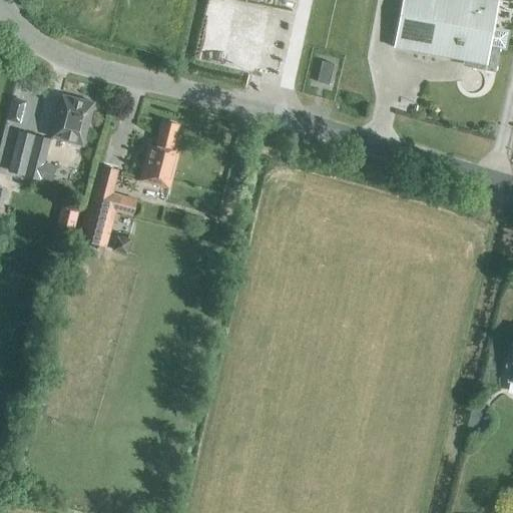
[(472,67),(493,71),(497,48),(503,49),(506,33),(492,30),(497,2),(488,0),(401,0),(393,48),(473,63),(472,67)]
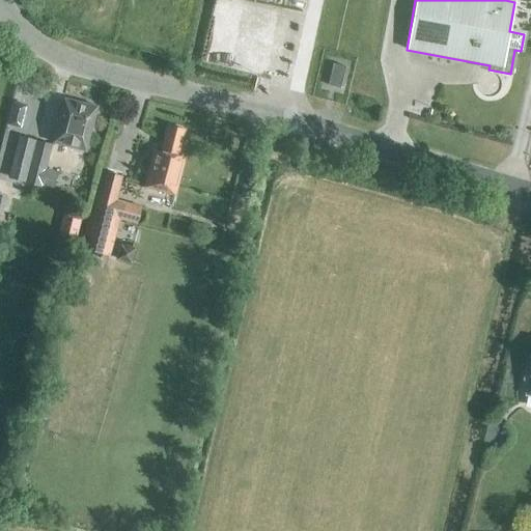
[(339,89),(344,67),(333,64),(328,86),(339,89)]
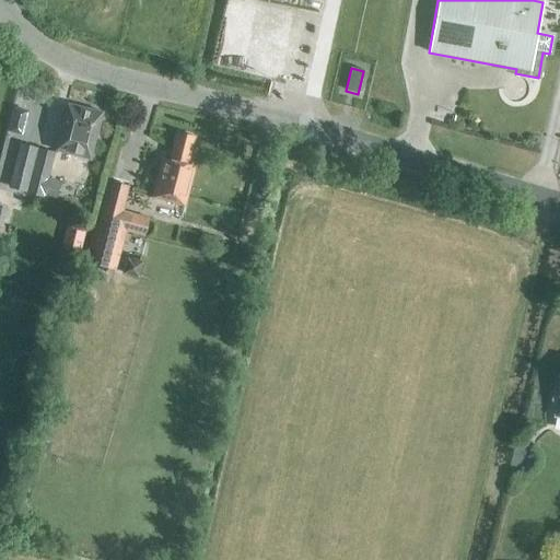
[(25,131),(32,108),(18,104),(11,128),(25,131)]
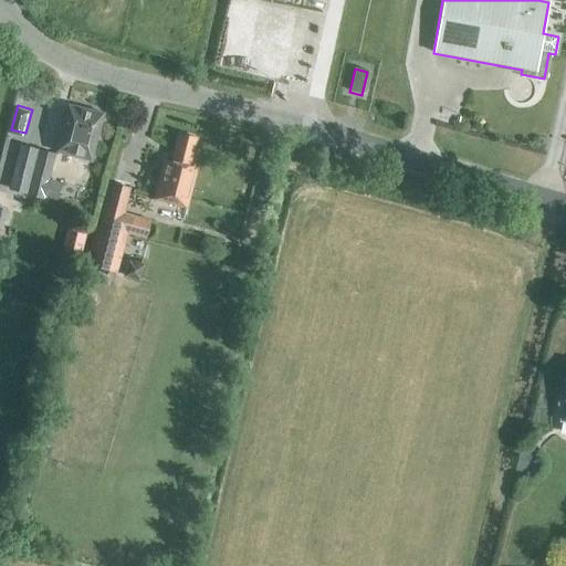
[(91,163),(95,143),(103,114),(66,106),(54,154),(76,158),(76,161),(86,164),(88,163),(91,163)]
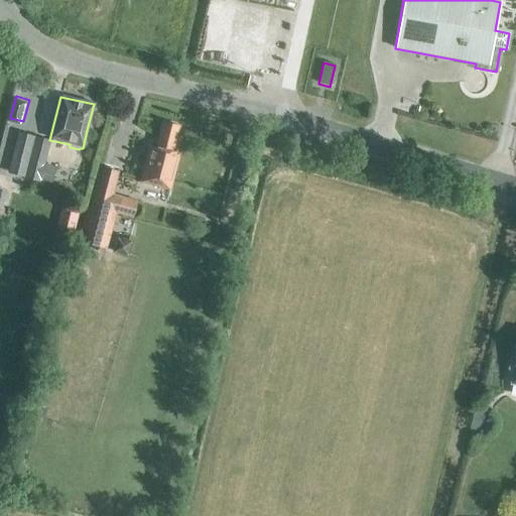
[(171,153),(178,127),(162,123),(155,149),(149,147),(140,182),(169,189),(178,154),(171,153)]
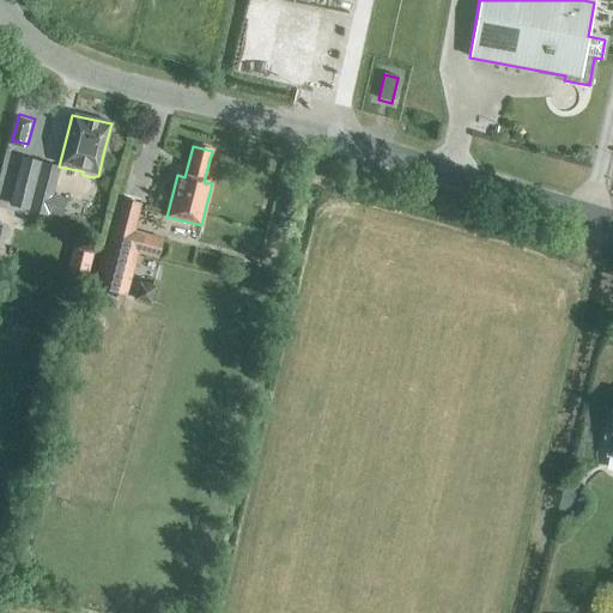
[(61,218),(66,199),(52,195),(59,169),(22,158),(10,206),(61,218)]
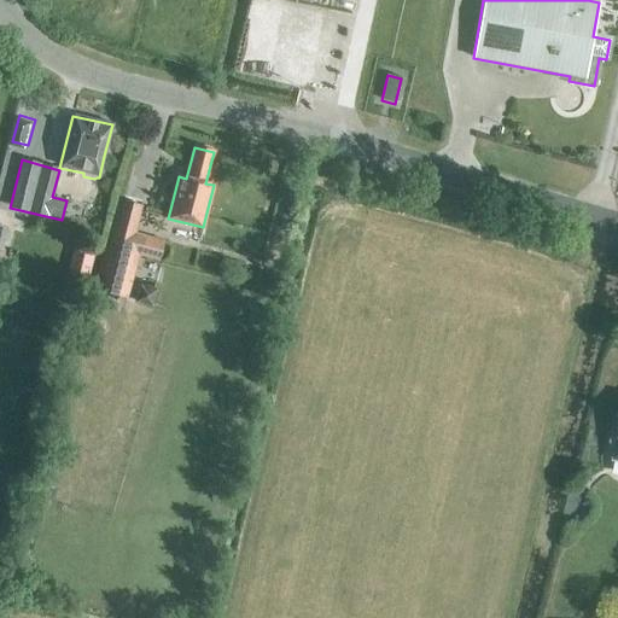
[(159,262),(164,242),(135,233),(143,207),(117,199),(93,289),(99,290),(95,304),(116,310),(120,297),(127,298),(139,256),(159,262)]
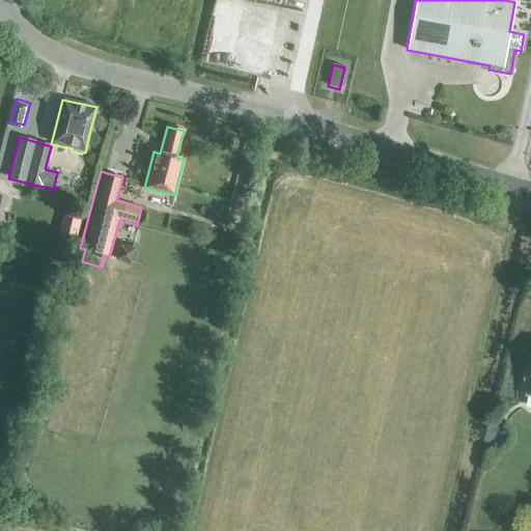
[(123,243),(120,257),(138,260),(140,246),(123,243)]
